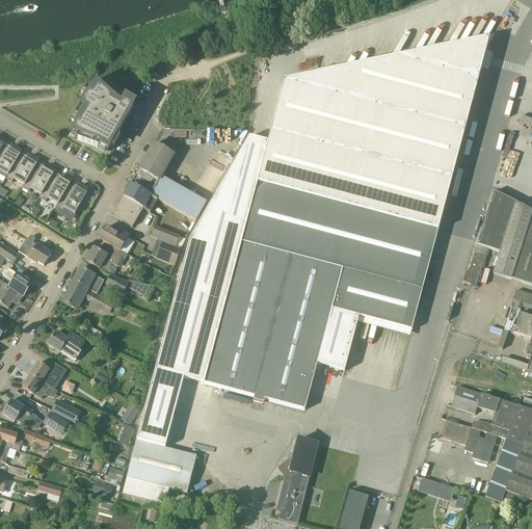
[(284,79),(271,129),(257,181),(233,275),(204,381),(255,395),(254,399),(264,402),(265,397),(304,408),(331,308),(339,314),(342,311),(358,315),(356,321),(409,335),(436,234),(437,229),(439,229),(454,170),(483,57),(487,45),(477,38),(474,46),(467,42),(463,47),(462,48),(455,44),(451,50),(444,46),(440,52),(432,48),(429,55),(421,50),(418,57),(410,53),(406,59),(399,55),(395,61),(388,57),(383,64),(376,60),(372,67),(365,62),(361,69),(353,64),(349,72),(341,68),(337,75),(328,70),(324,77),(317,72),(316,72),(316,73),(285,79),(284,79)]
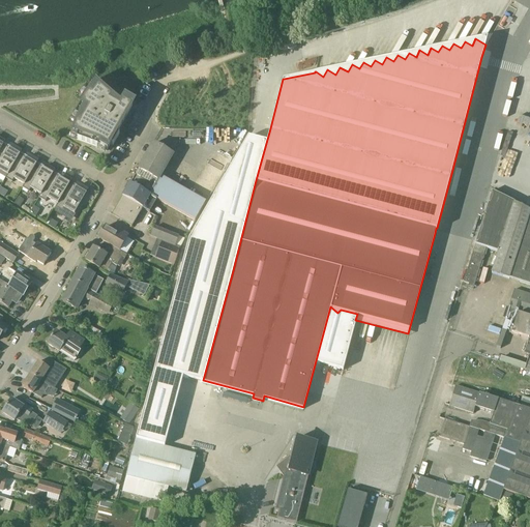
[(77,120),(71,136),(98,145),(98,143),(107,148),(112,140),(121,123),(119,122),(126,109),(110,98),(112,95),(92,79),(84,90),(88,93),(84,97),(76,113),(80,116),(77,120)]
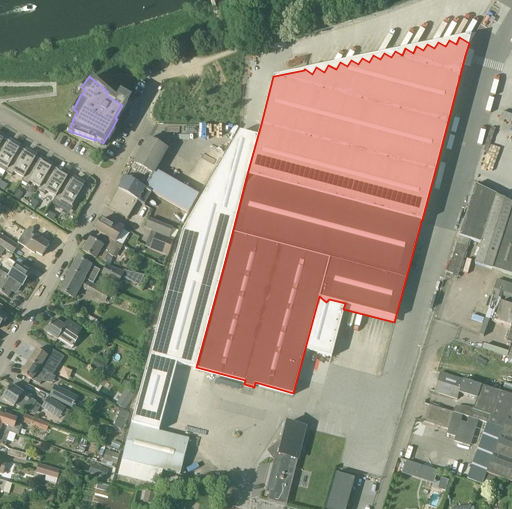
[(199,193),(155,168),(167,147),(148,136),(126,175),(152,190),(188,211),(199,193)]
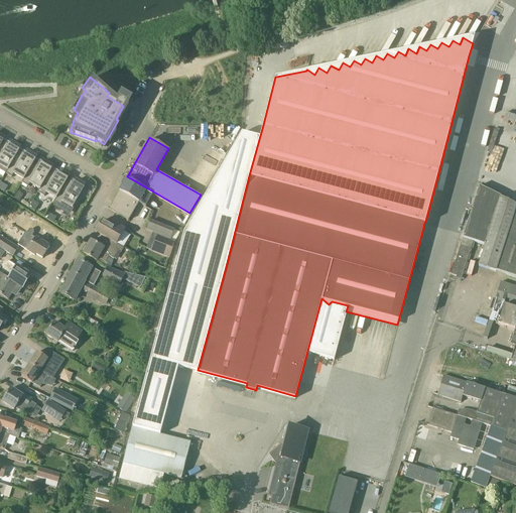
[(187,173),(204,181),(223,145),(208,137),(187,173)]
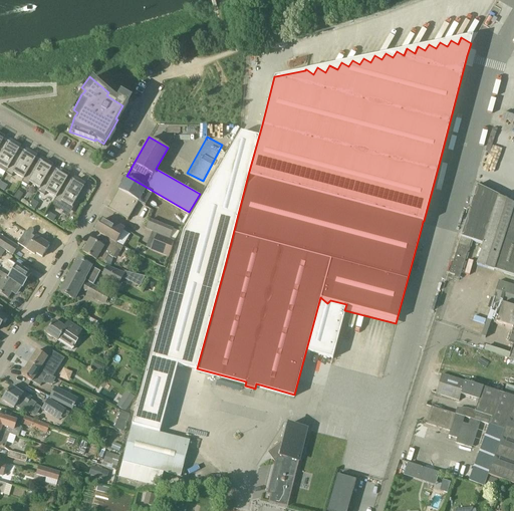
[(12,143),(3,138),(0,143),(0,167),(5,170),(7,167),(19,147),(21,144),(14,140),(12,143)]
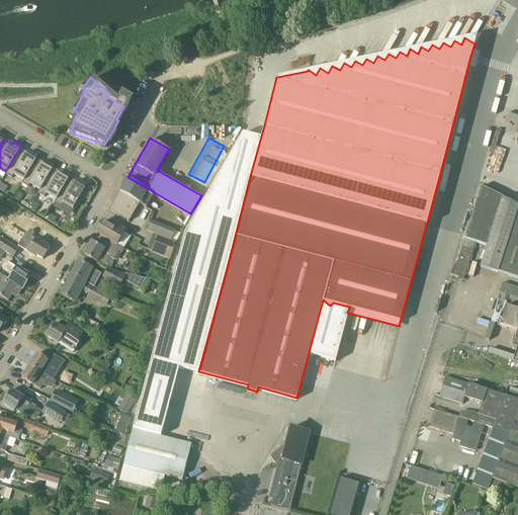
[(28,154),(19,148),(7,168),(5,171),(12,175),(14,172),(23,178),(35,158),(37,155),(30,150),(28,154)]
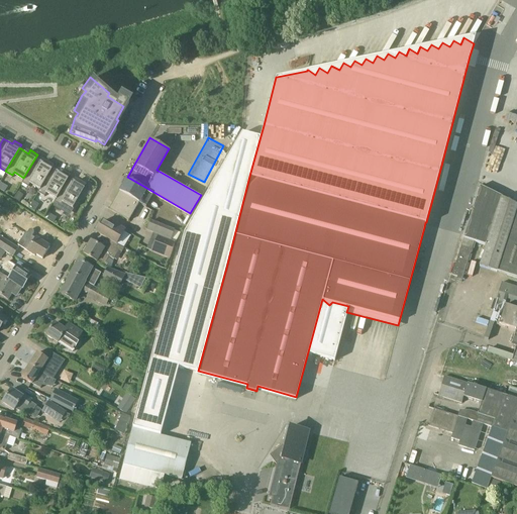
[(44,163),(35,158),(23,178),(21,181),(28,185),(30,181),(39,187),(52,167),(54,164),(46,160),(44,163)]
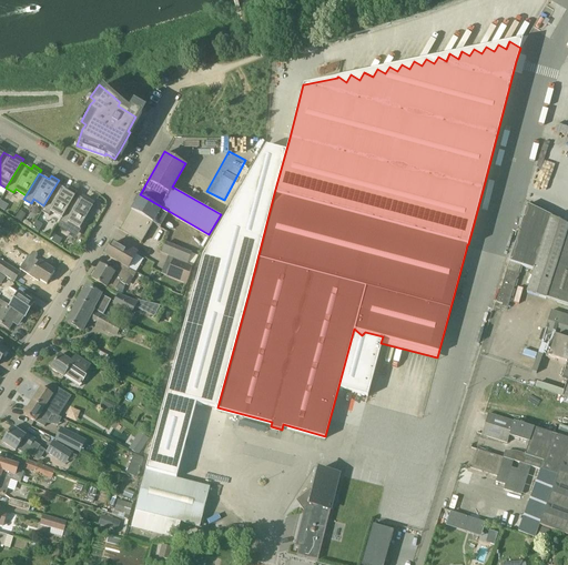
[(67,190),(57,183),(43,205),(41,209),(49,213),(51,210),(61,215),(74,194),(77,190),(69,185),(67,190)]
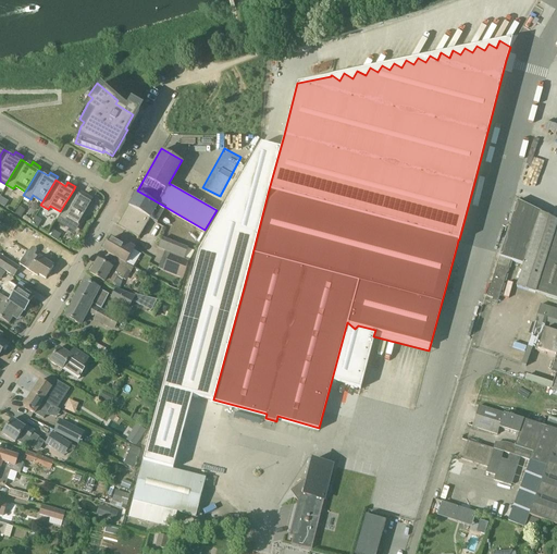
[(83,196),(73,191),(60,211),(58,216),(65,219),(67,216),(78,222),(88,206),(88,207),(94,198),(85,193),(83,196)]
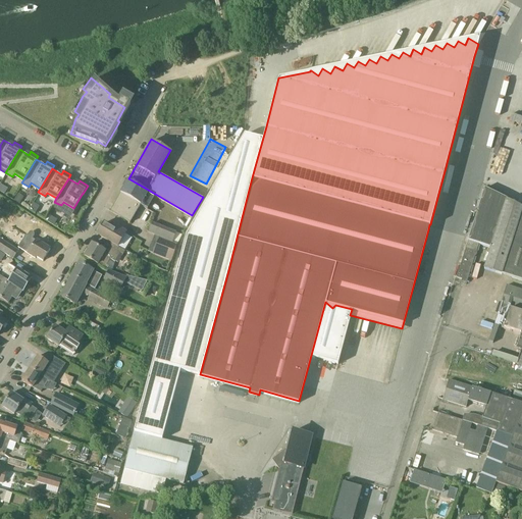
[(147,207),(155,194),(128,178),(120,192),(141,203),(147,207)]
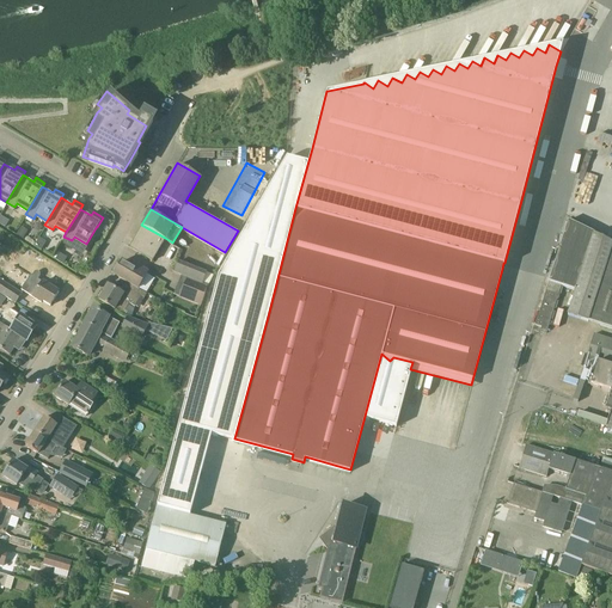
[(611,325),(611,240),(593,232),(593,231),(568,219),(545,292),(534,323),(542,325),(540,327),(546,330),(562,283),(575,288),(568,312),(611,325)]
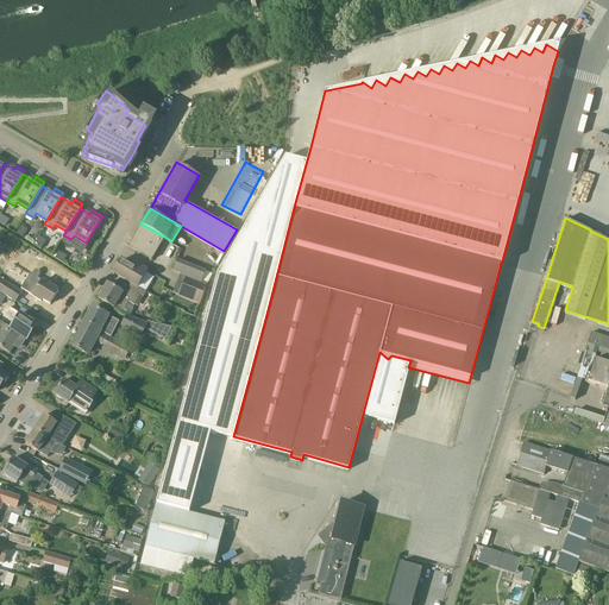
[(23,234),(27,226),(22,222),(17,231),(23,234)]
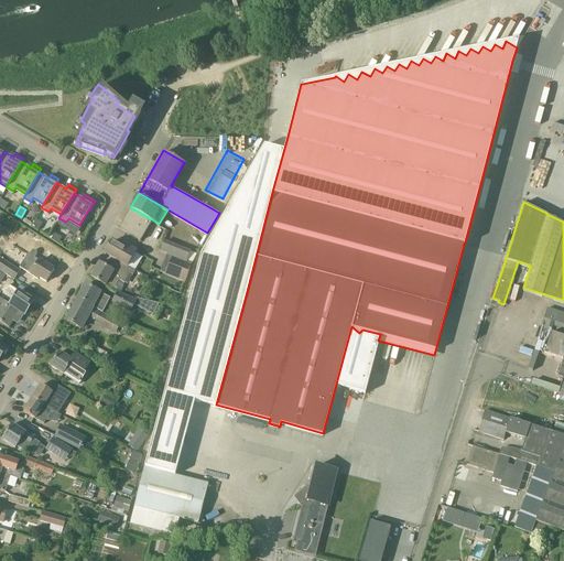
[(141,238),(152,219),(130,207),(119,226),(141,238)]
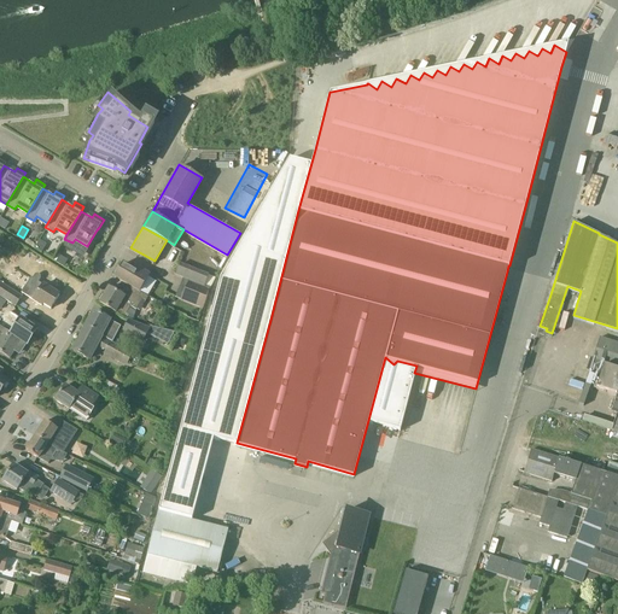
[(35,245),(42,250),(46,241),(39,238),(35,245)]
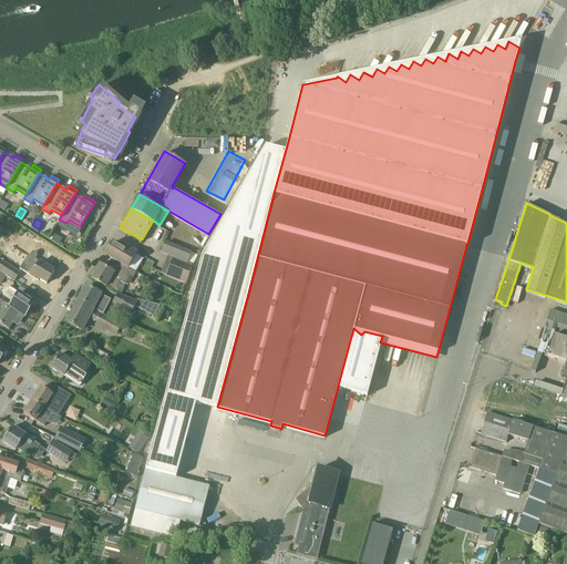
[(59,243),(62,236),(55,232),(51,237),(59,243)]
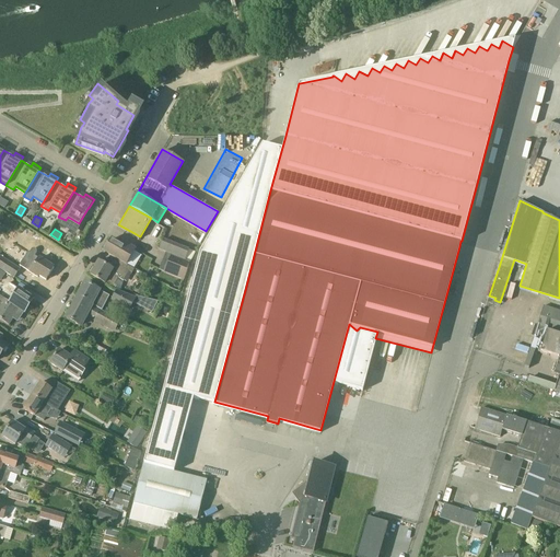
[(127,242),(125,245),(112,236),(104,250),(120,258),(128,263),(137,247),(127,242)]
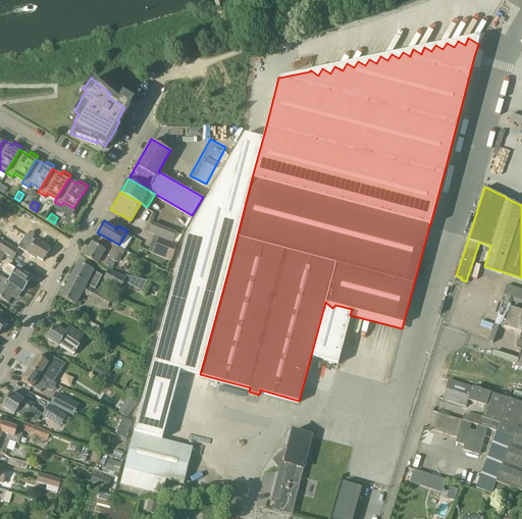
[(148,230),(172,241),(176,230),(152,221),(148,230)]
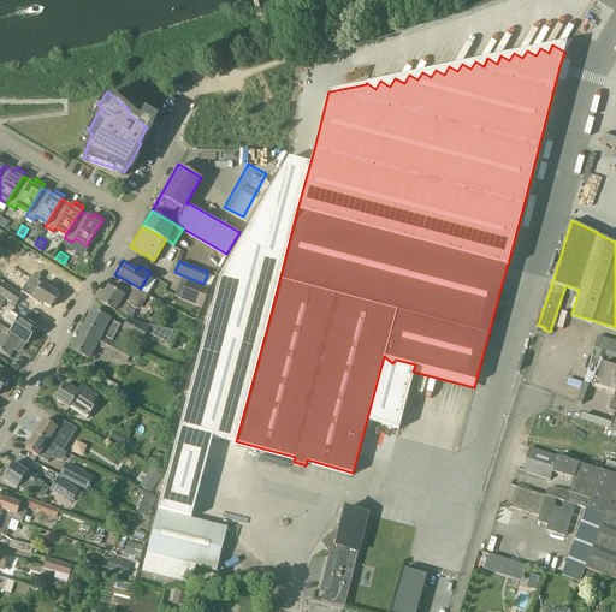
[(182,275),(175,295),(196,304),(203,307),(206,297),(203,296),(208,286),(203,284),(175,272),(175,273),(182,275)]
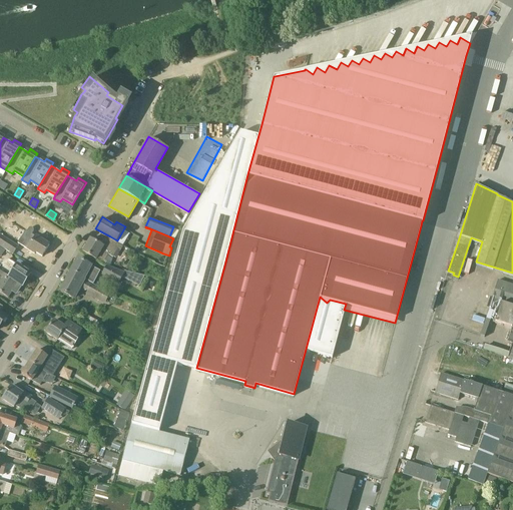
[(49,242),(36,234),(35,234),(25,228),(18,240),(28,247),(27,247),(34,251),(35,249),(42,255),(49,242)]
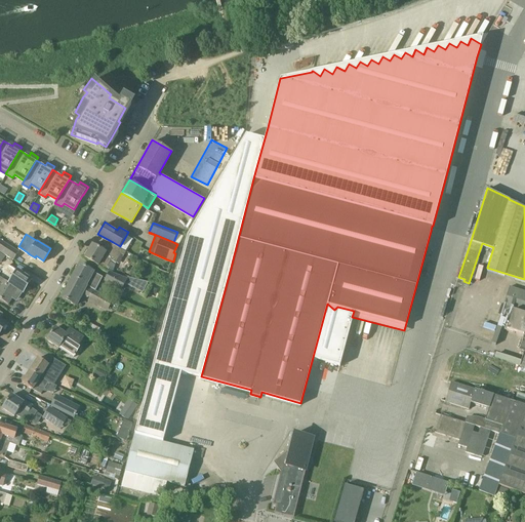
[(0,249),(13,258),(18,250),(0,238),(0,249)]
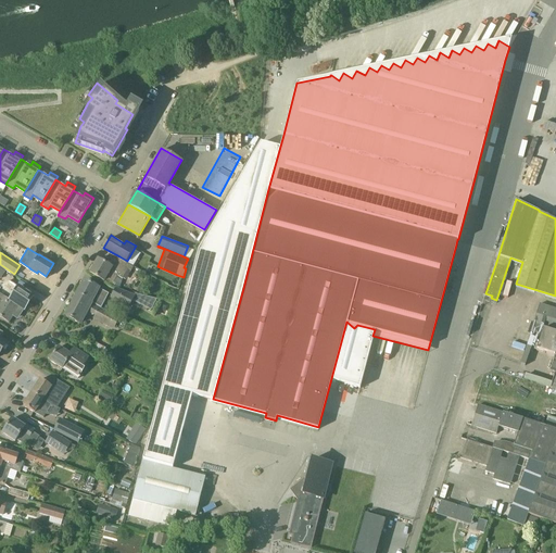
[(119,256),(114,266),(98,256),(89,271),(112,285),(117,286),(119,284),(123,276),(126,278),(134,266),(126,262),(127,261),(119,256)]
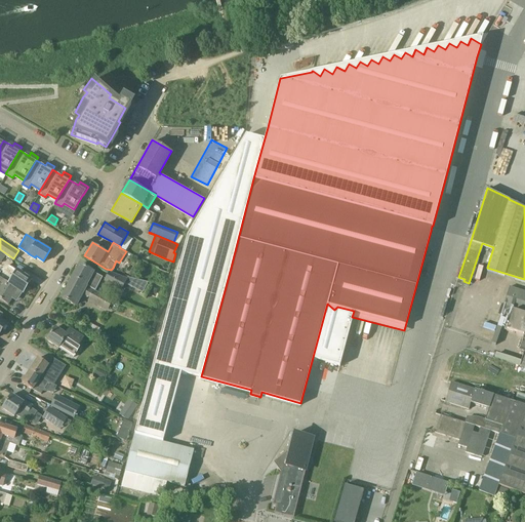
[(13,274),(9,281),(18,287),(17,287),(23,290),(32,278),(24,272),(8,263),(5,268),(13,274)]
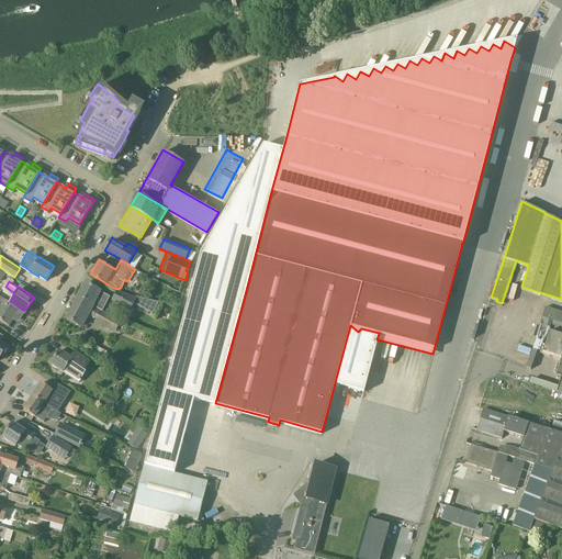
[(102,309),(110,294),(86,281),(77,295),(93,304),(100,308),(102,309)]
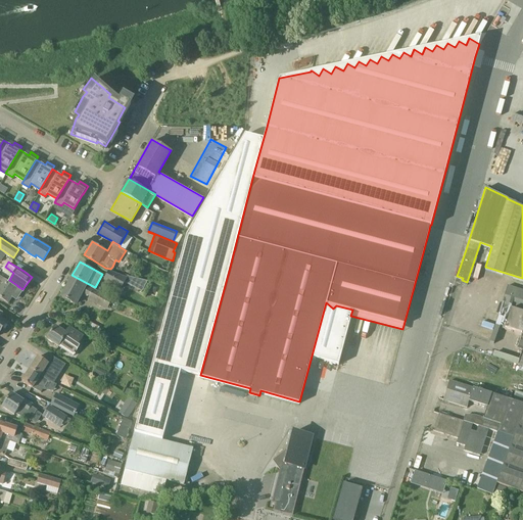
[(109,269),(104,278),(121,286),(125,280),(131,283),(135,276),(127,274),(127,276),(109,269)]
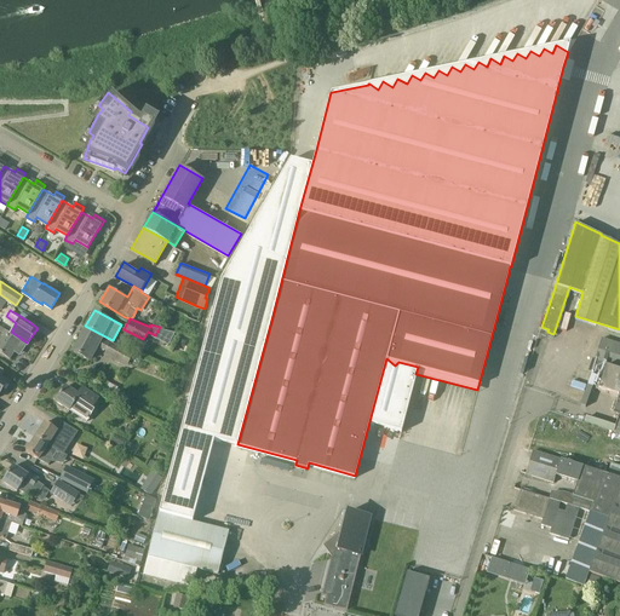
[(11,332),(0,324),(0,350),(10,357),(16,346),(21,350),(26,343),(27,344),(27,343),(21,339),(22,339),(11,332)]
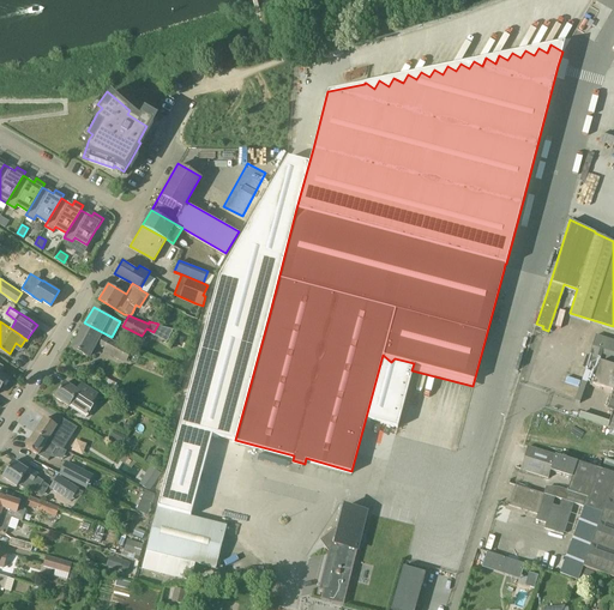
[(72,345),(90,356),(102,332),(84,322),(72,345)]
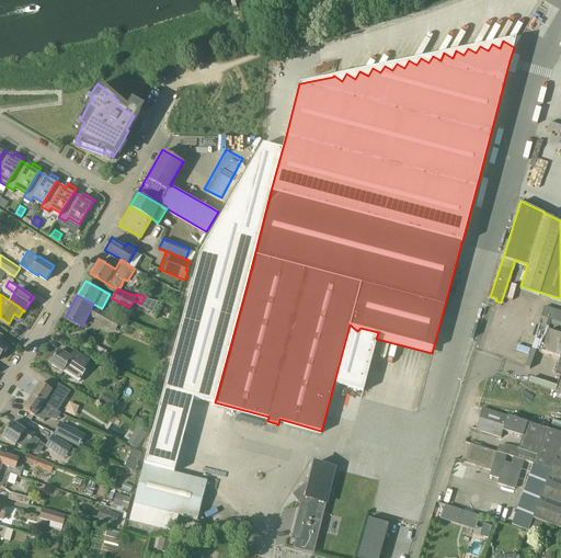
[(554,388),(560,390),(560,309),(545,304),(535,334),(544,337),(546,329),(548,330),(541,351),(560,357),(554,372),(560,374),(554,388)]
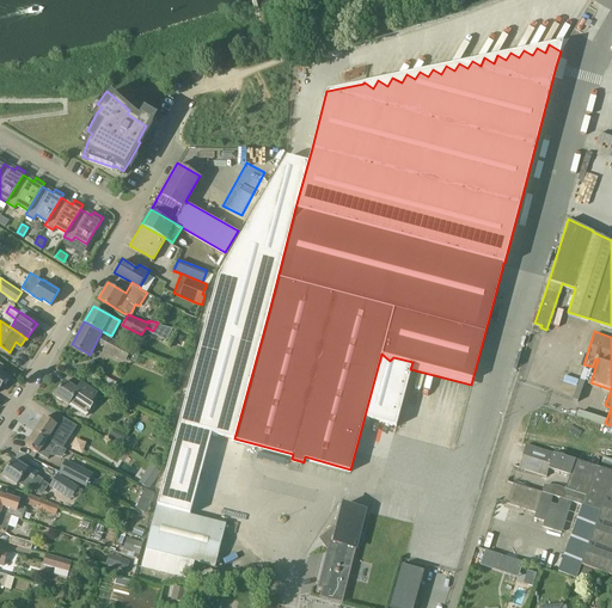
[(111,336),(109,335),(104,344),(103,348),(109,351),(120,357),(126,344),(116,339),(111,336)]
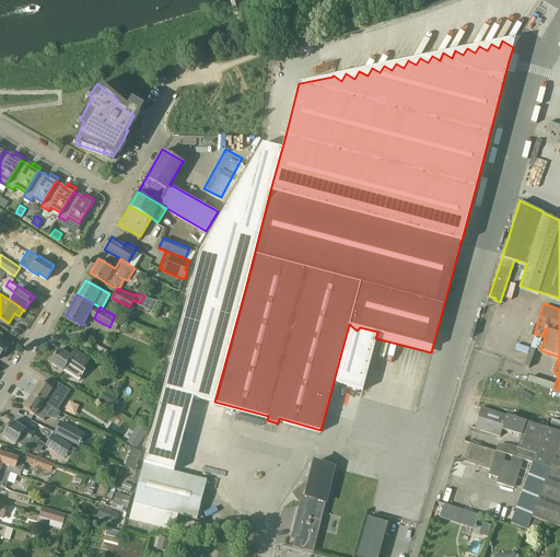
[(177,320),(168,358),(189,362),(197,327),(184,324),(185,322),(177,320)]
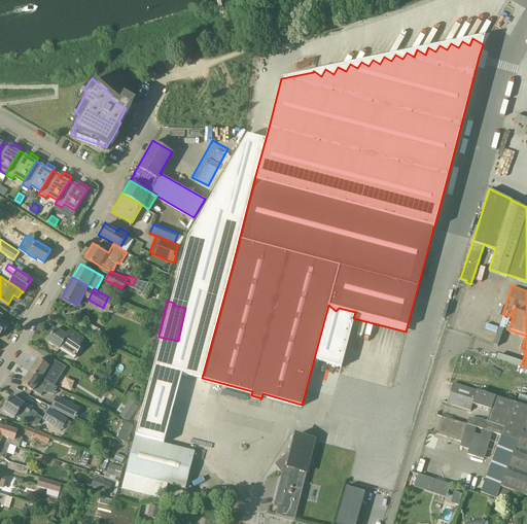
[(153,314),(153,315),(149,326),(155,328),(160,317),(153,314)]
